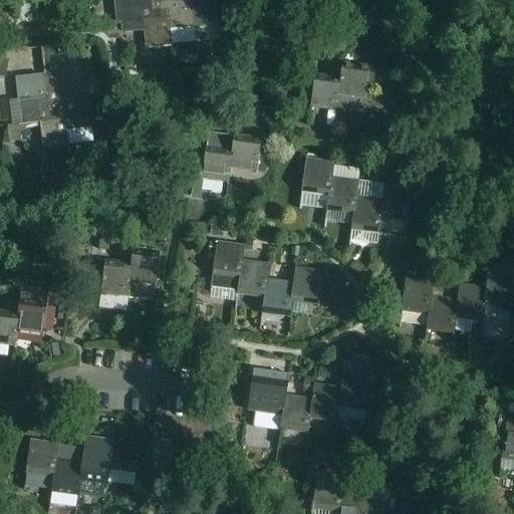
[(150,0),(123,0),(125,22),(146,20),(161,19),(161,11),(152,12),(150,0)]
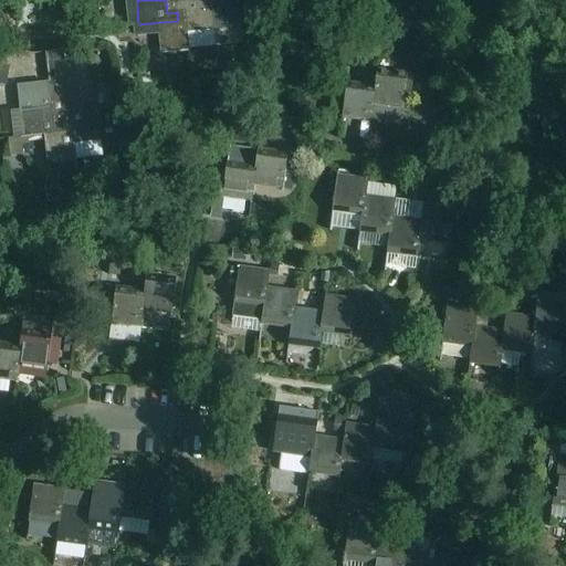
[(202,0),(165,0),(167,13),(177,12),(176,3),(196,1),(203,1),(202,0)]
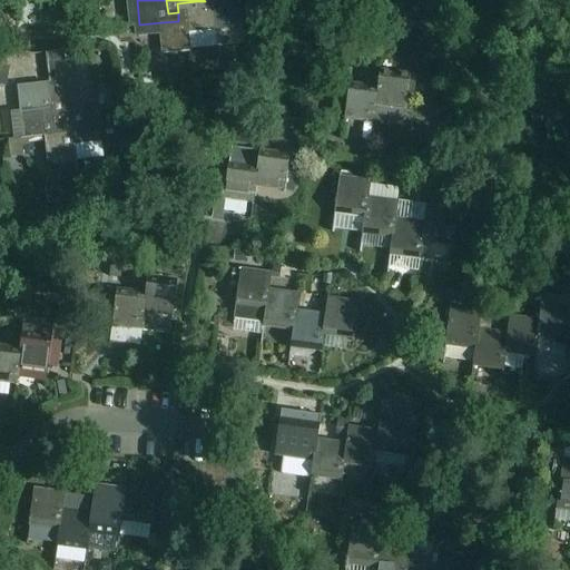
[(197,1),(177,3),(178,12),(187,11),(189,32),(215,30),(237,29),(235,3),(234,0),(213,0),(206,1),(205,1),(197,1)]
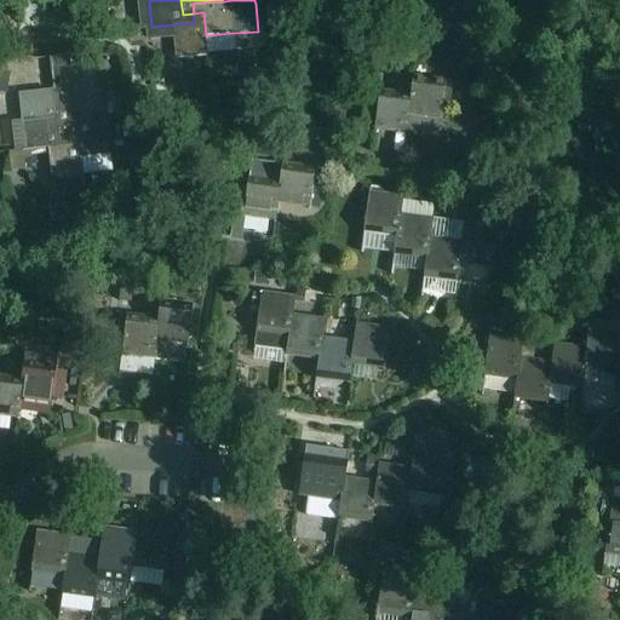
[(151,27),(149,28),(150,44),(168,41),(171,35),(177,35),(178,57),(208,55),(206,35),(204,12),(194,13),(194,23),(176,24),(151,27)]
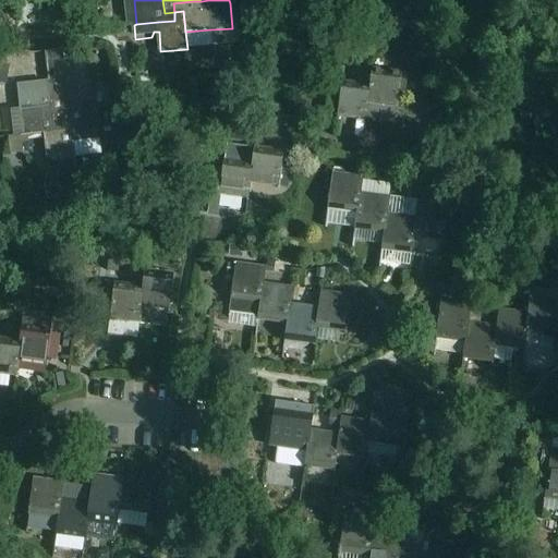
[(63,51),(45,53),(48,84),(56,83),(52,62),(64,61),(63,51)]
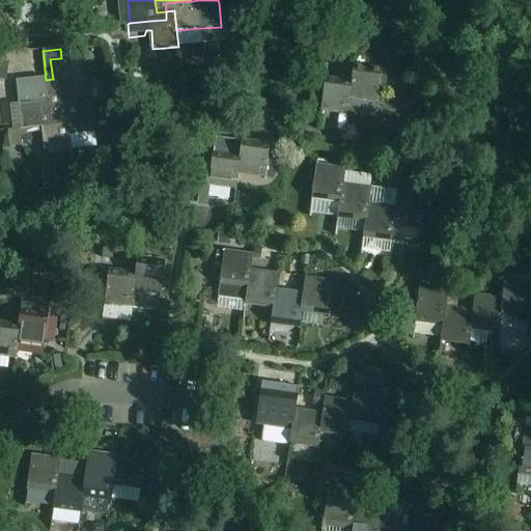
[(351,81),(347,104),(374,108),(374,104),(383,105),(388,71),(353,65),(351,81)]
